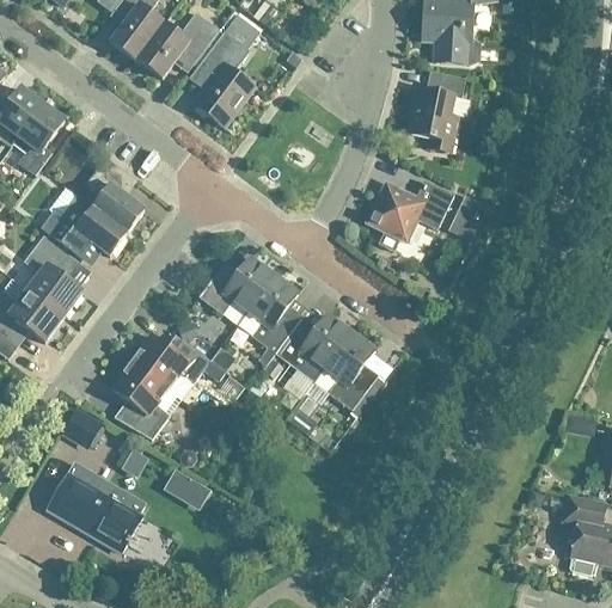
[(122,25),(110,42),(135,60),(136,59),(163,23),(148,11),(157,0),(120,0),(115,7),(128,18),(122,25)]
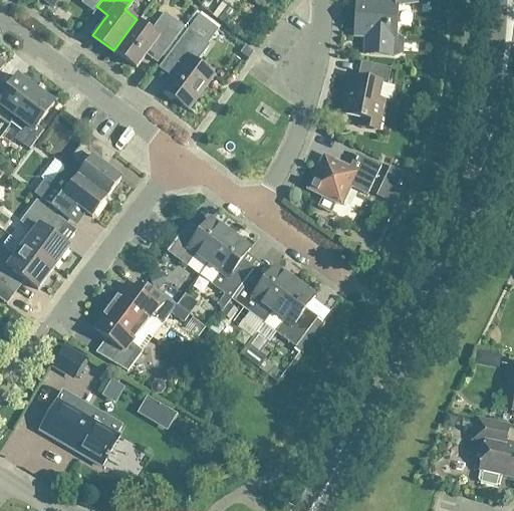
[(230,0),(227,4),(218,17),(227,24),(236,11),(234,9),(240,0),(257,0),(259,1),(260,0),(230,0)]
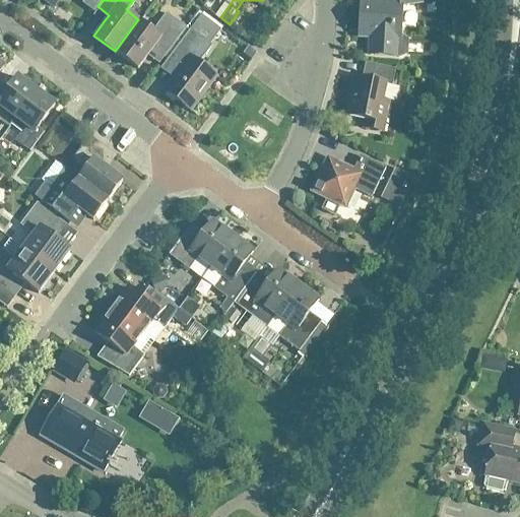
[(401,33),(399,33),(400,2),(413,0),(394,0),(361,0),(359,33),(370,34),(369,52),(402,54),(407,52),(407,37),(401,33)]
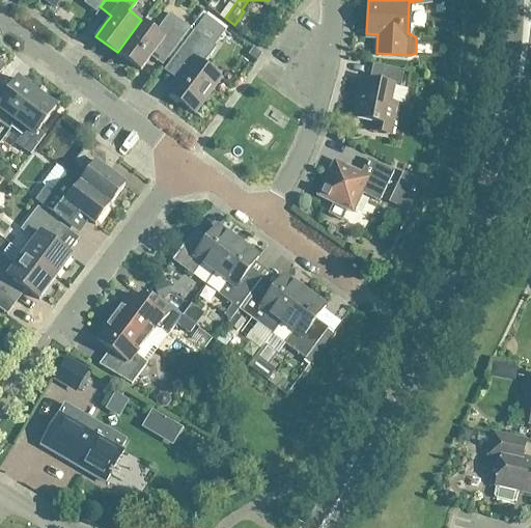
[(141,20),(118,51),(140,67),(150,54),(155,48),(166,56),(189,25),(169,10),(155,29),(141,20)]
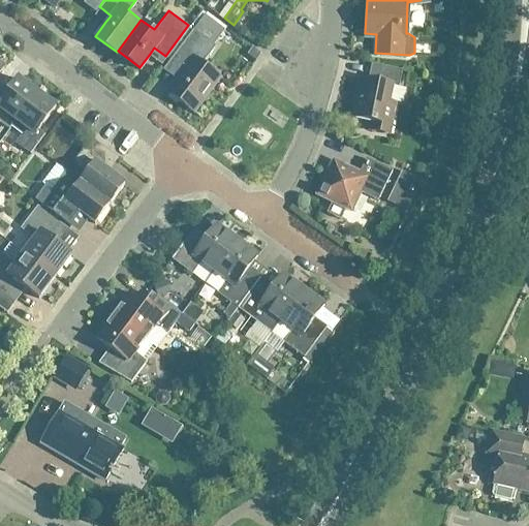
[(193,27),(165,63),(179,72),(176,78),(166,90),(193,110),(219,75),(201,61),(215,43),(213,42),(224,28),(204,12),(193,27)]
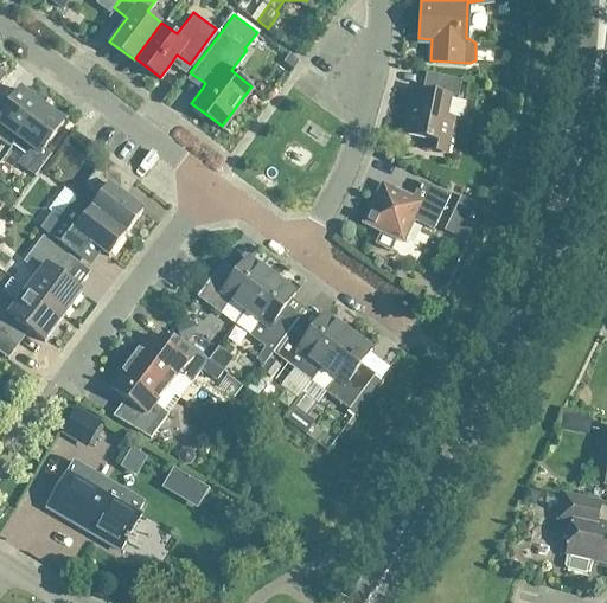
[(445,114),(448,96),(457,97),(461,77),(426,70),(421,89),(413,87),(403,132),(427,136),(425,146),(446,151),(453,115),(445,114)]
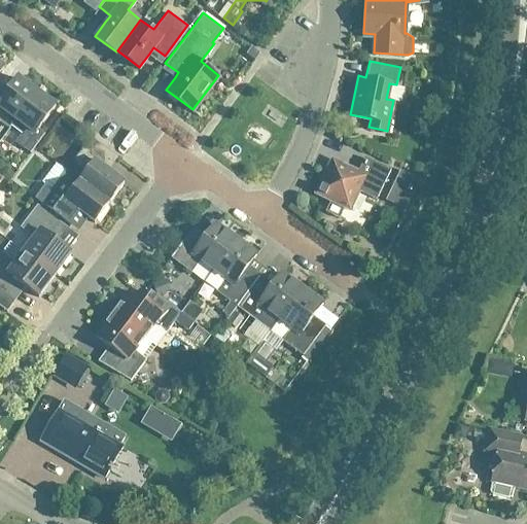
[(14,117),(36,90),(16,75),(0,97),(0,119),(8,126),(10,124),(14,117)]
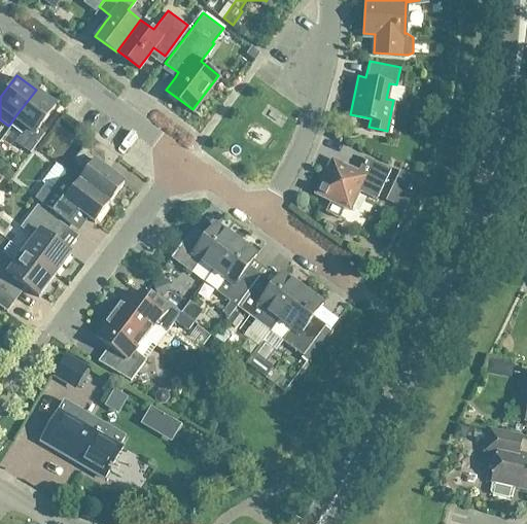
[(14,117),(10,124),(21,132),(14,140),(23,146),(55,104),(36,90),(14,117)]
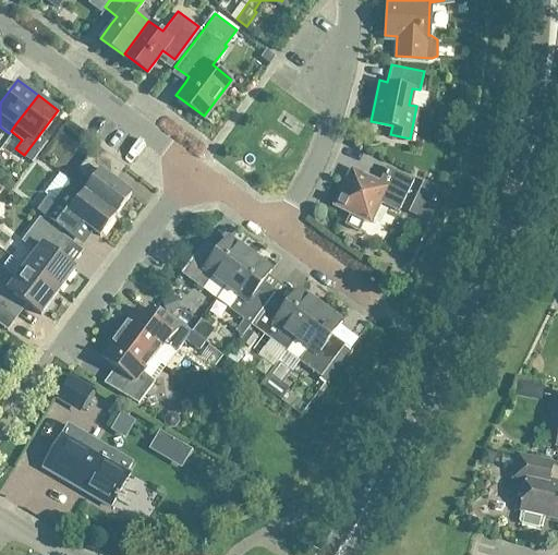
[(84,189),(114,212),(131,191),(113,179),(124,165),(95,143),(76,168),(92,179),(84,189)]
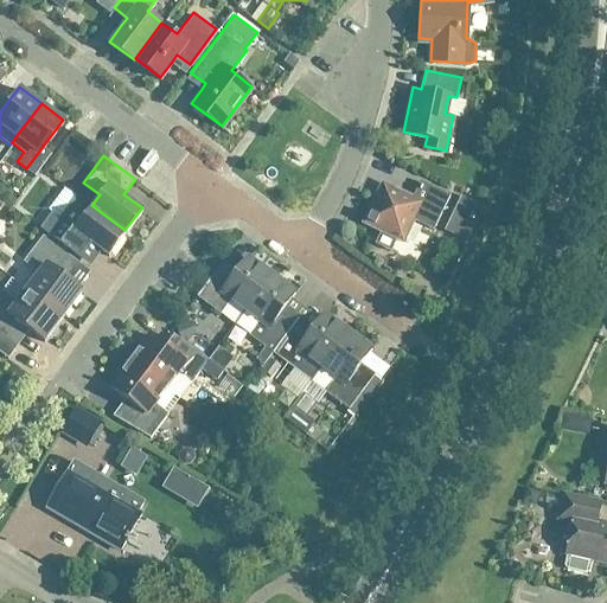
[(12,197),(31,209),(50,180),(31,167),(12,197)]
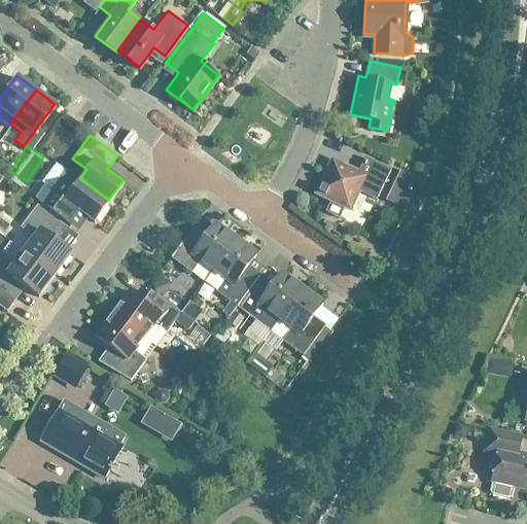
[(315,190),(330,198),(325,207),(326,210),(337,215),(340,214),(344,205),(349,207),(358,188),(376,197),(390,168),(364,155),(357,170),(331,158),(315,190)]
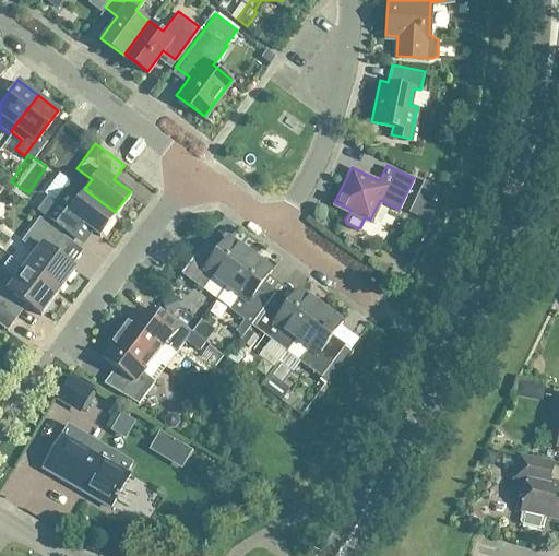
[(99,234),(115,212),(84,189),(69,178),(54,199),(47,193),(36,208),(82,243),(92,228),(99,234)]
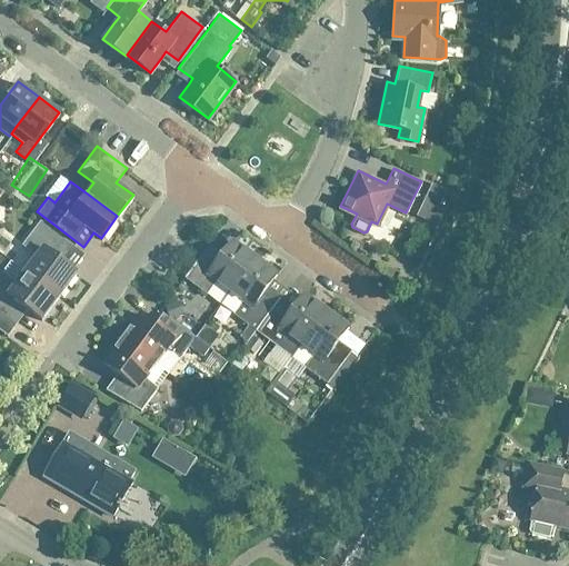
[(25,269),(58,295),(76,271),(61,260),(73,245),(39,219),(21,244),(36,255),(25,269)]
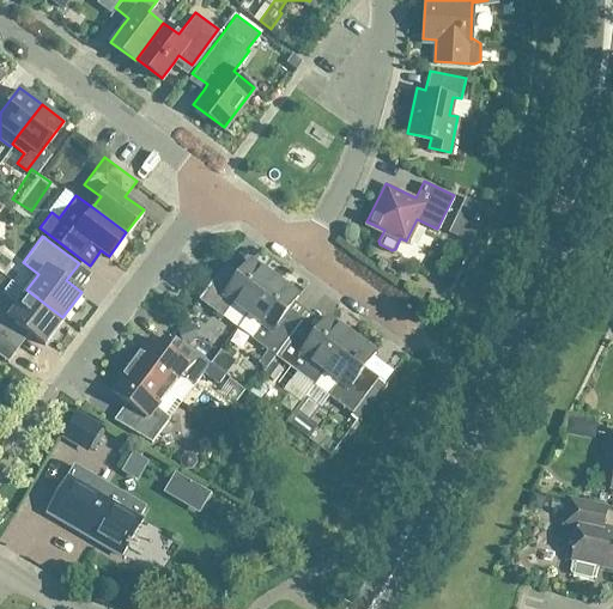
[(218,269),(198,297),(222,315),(232,300),(247,311),(274,275),(250,257),(238,273),(232,280),(218,269)]
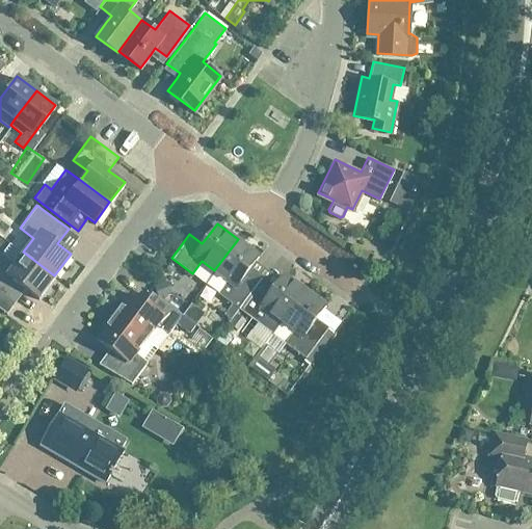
[(238,239),(214,270),(205,283),(238,307),(256,284),(243,274),(259,255),(238,239)]
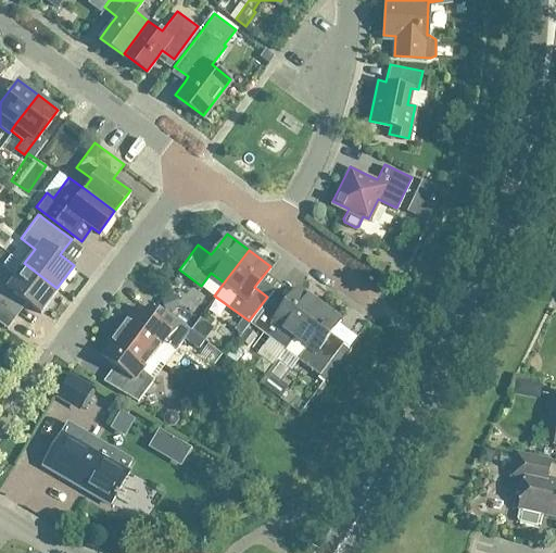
[(0,321),(2,323),(21,297),(26,300),(40,311),(57,288),(24,263),(15,275),(1,264),(0,265),(0,321)]
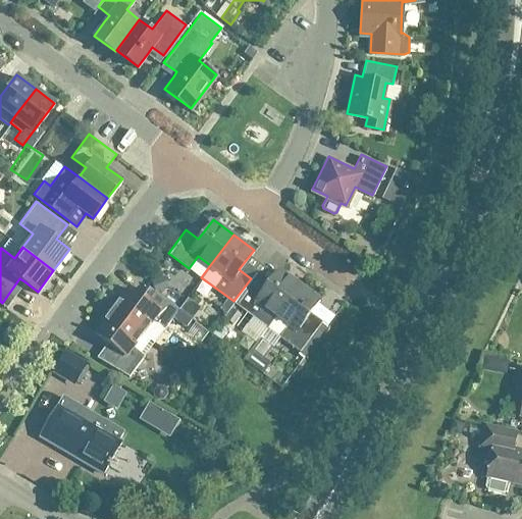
[(251,278),(233,301),(253,315),(243,329),(256,340),(275,314),(299,283),(278,268),(264,288),(251,278)]
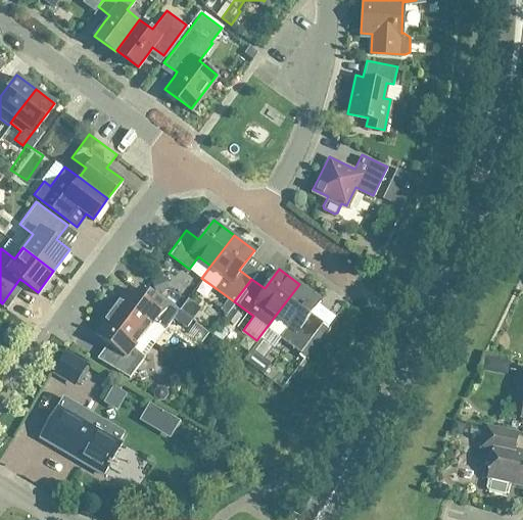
[(276,315),(268,326),(280,335),(300,350),(318,328),(305,319),(311,312),(320,298),(299,284),(276,315)]
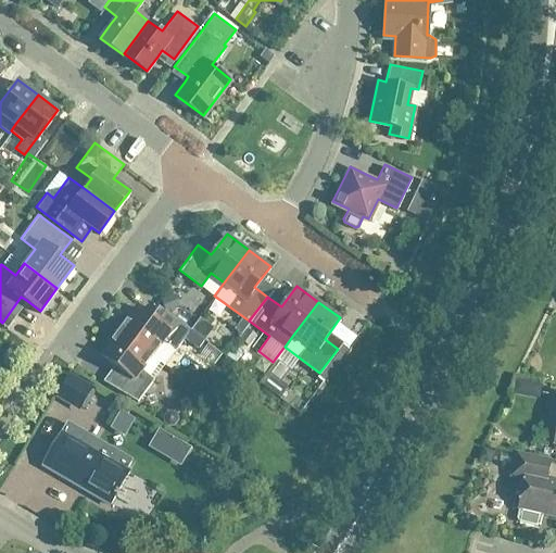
[(137,304),(118,328),(152,353),(163,339),(175,349),(190,328),(159,304),(150,315),(137,304)]
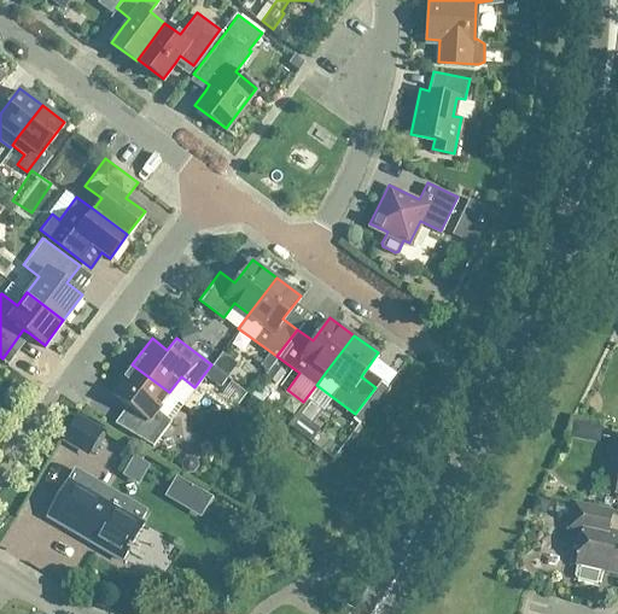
[(16,349),(9,358),(28,372),(34,362),(16,349)]
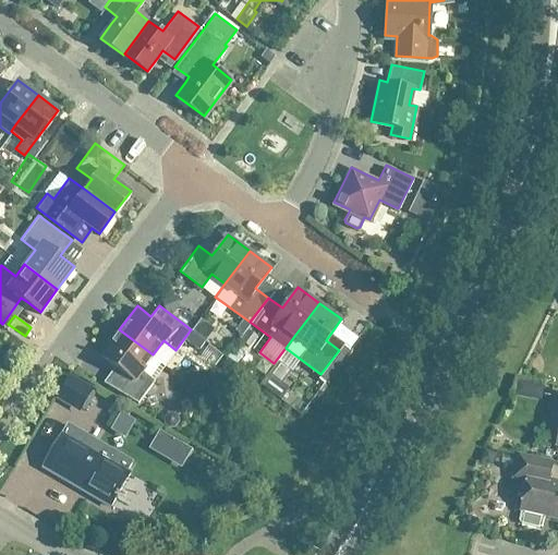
[(153,354),(119,329),(101,354),(114,364),(102,381),(137,401),(154,378),(142,370),(153,354)]
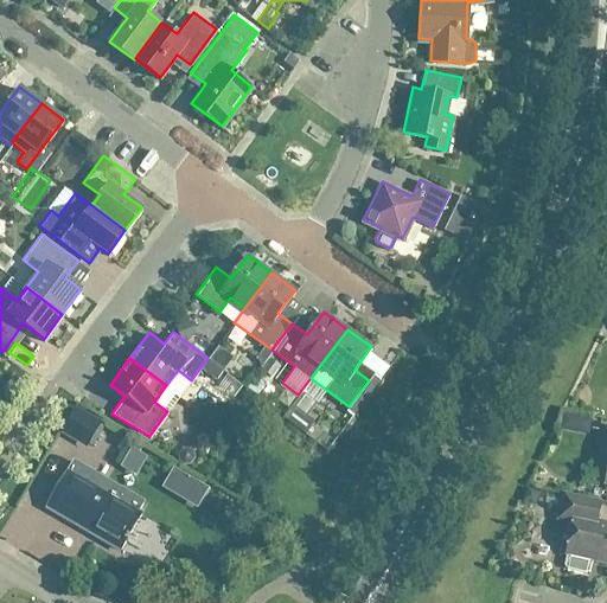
[(222,369),(208,358),(200,367),(215,378),(222,369)]
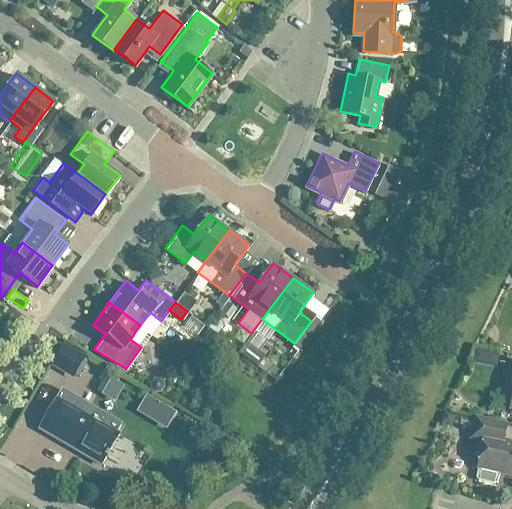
[(63,342),(50,363),(72,376),(85,355),(63,342)]
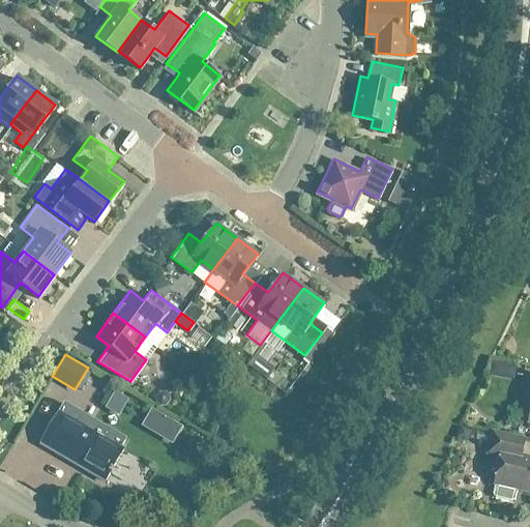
[(58,410),(40,440),(104,477),(122,447),(120,445),(125,437),(99,421),(94,431),(78,421),(83,412),(63,401),(58,410)]
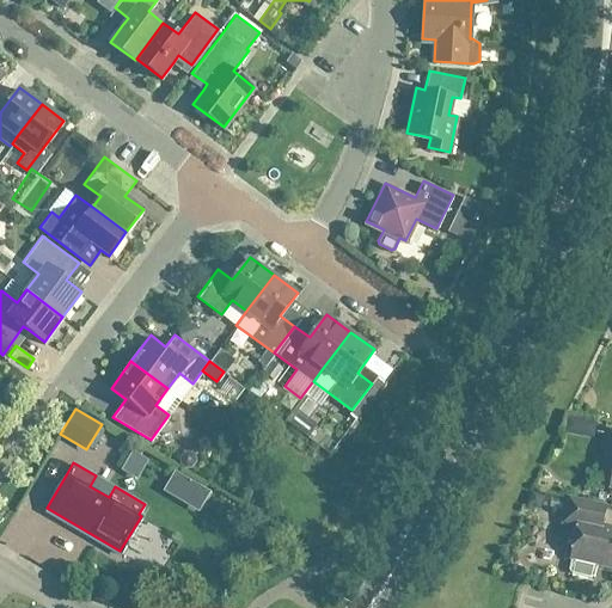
[(594,573),(597,562),(611,565),(611,524),(601,522),(605,504),(568,496),(562,520),(577,523),(567,566),(571,571),(591,576),(594,573)]
